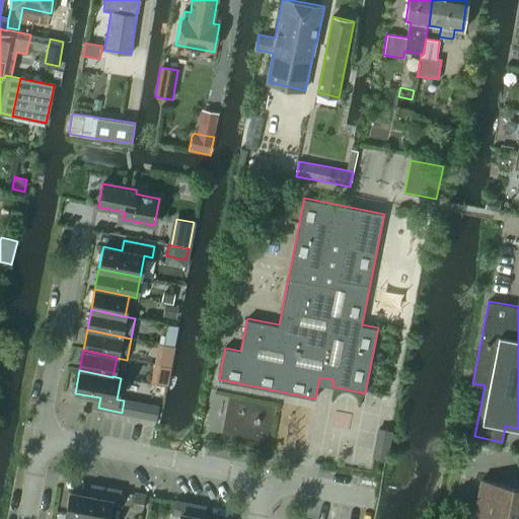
[(131,402),(124,400),(122,413),(129,414),(131,402)]
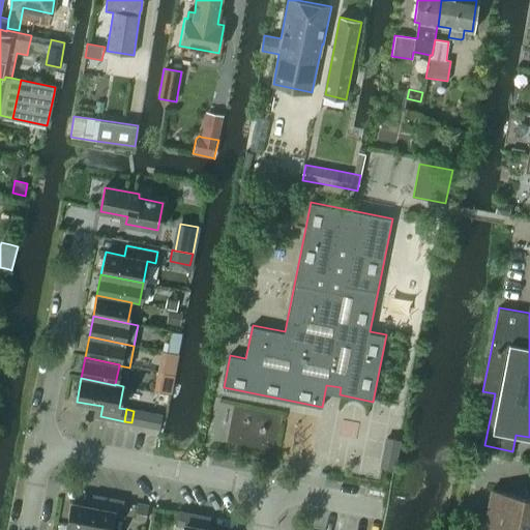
[(141,412),(134,411),(131,422),(138,423),(141,412)]
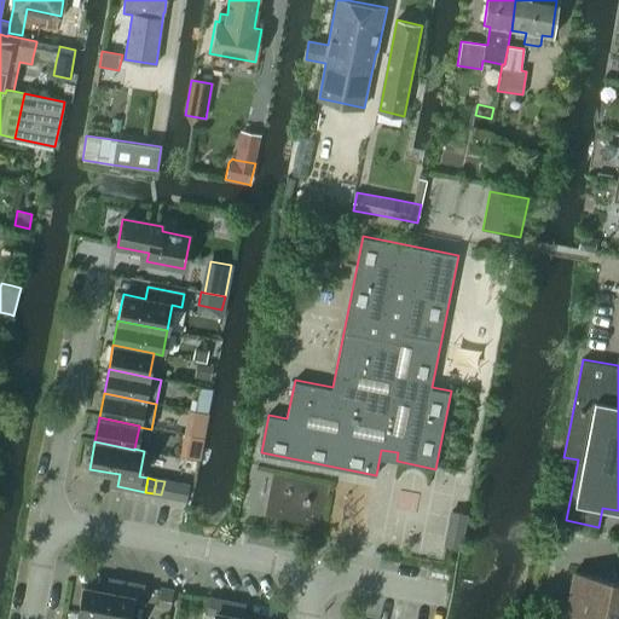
[(165,481),(161,495),(169,496),(172,482),(165,481)]
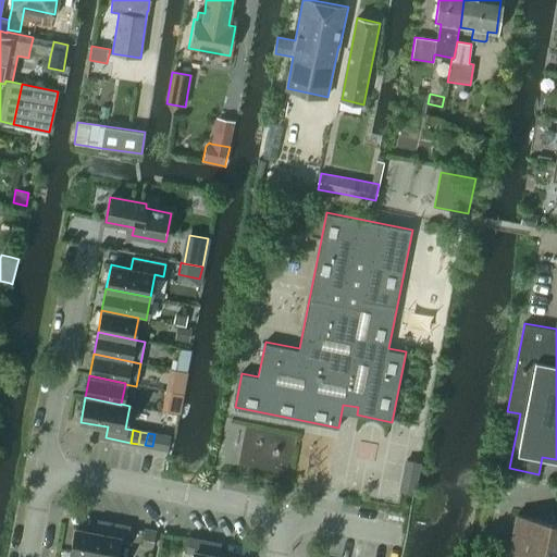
[(152,446),(160,448),(162,436),(155,434),(152,446)]
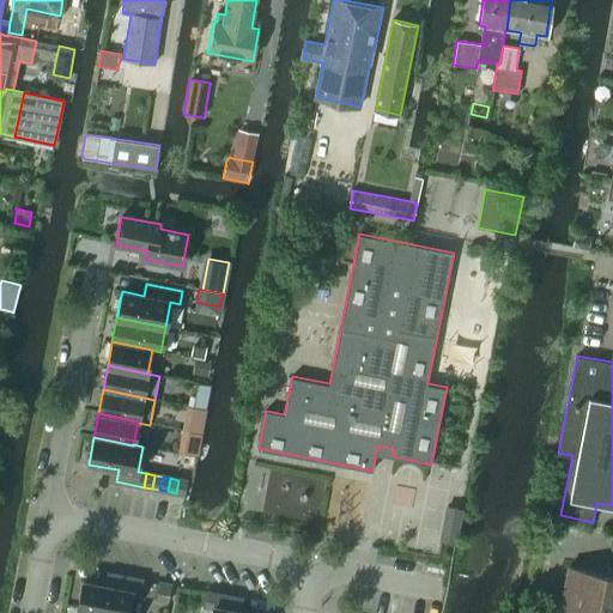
[(178,480),(176,493),(184,495),(187,481),(178,480)]
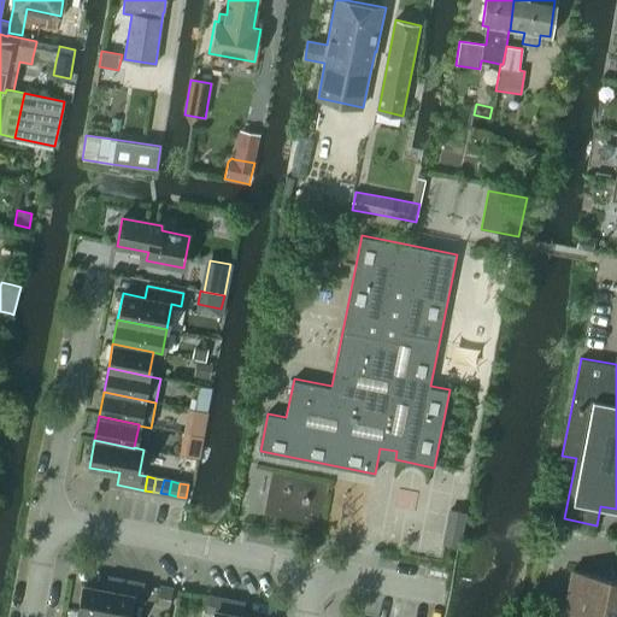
[(458,546),(464,512),(451,510),(444,542),(458,546)]
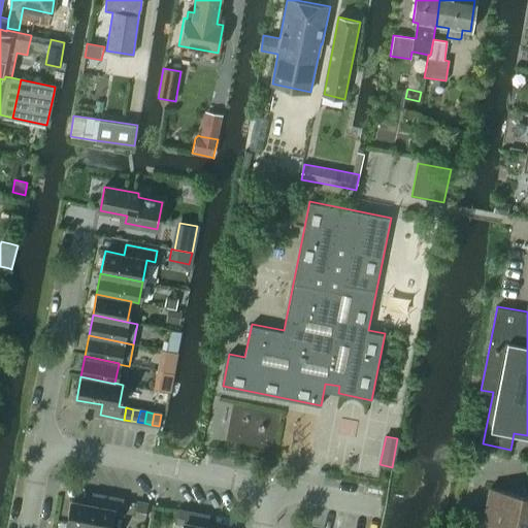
[(527,527),(527,495),(489,488),(481,527),(527,527)]
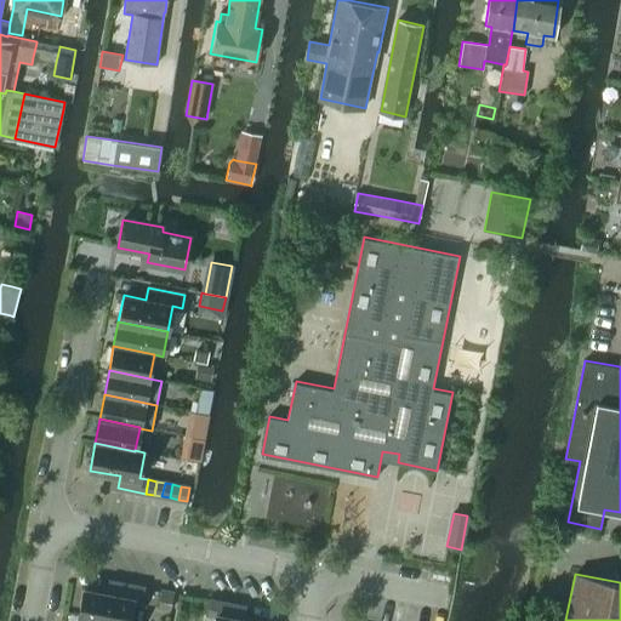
[(84,588),(79,615),(107,620),(129,620),(134,600),(142,602),(144,588),(117,582),(114,594),(106,593),(84,588)]
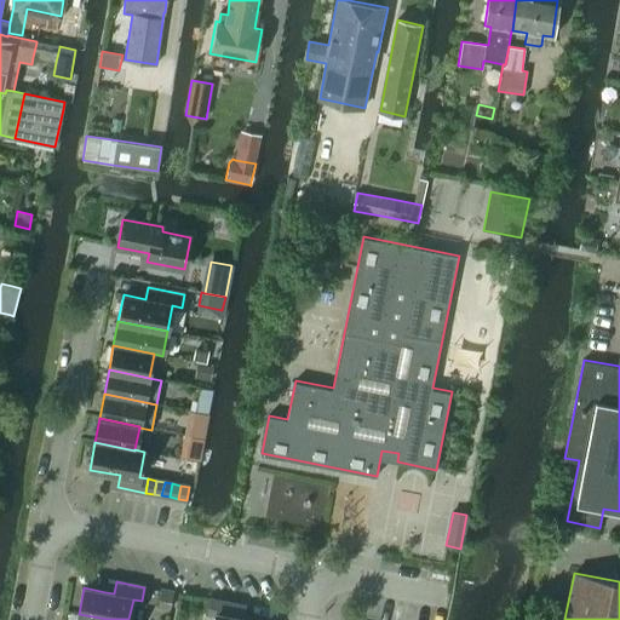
[(170,609),(173,592),(161,590),(158,607),(170,609)]
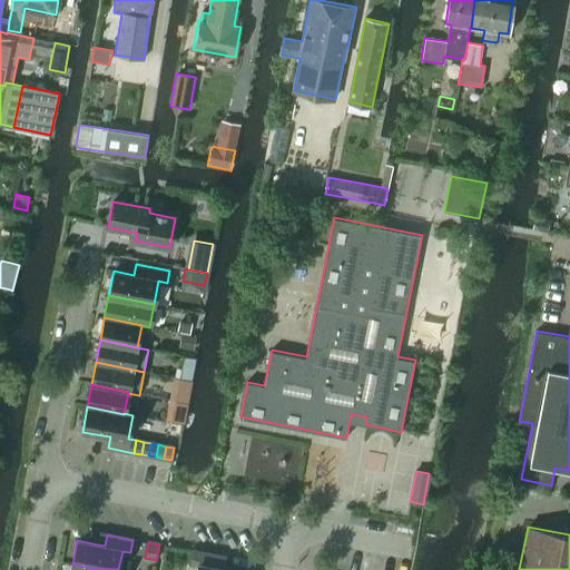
[(216,567),(218,556),(193,551),(190,563),(198,564),(197,569),(232,569),(224,569),(216,567)]
